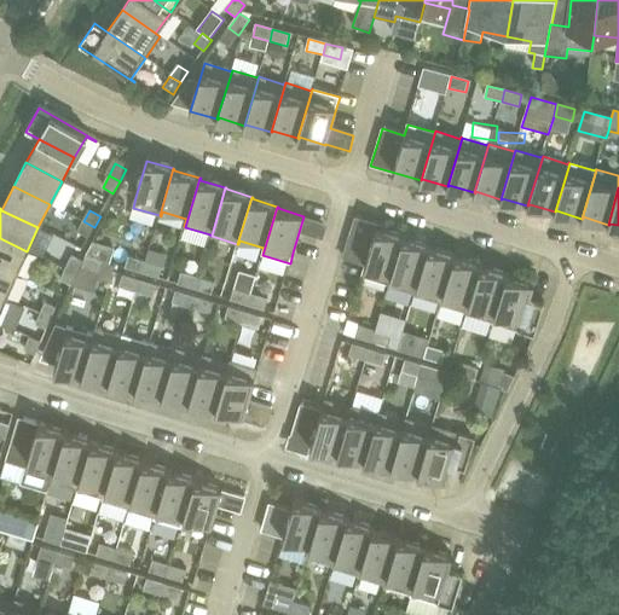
[(365,266),(362,277),(388,284),(388,286),(403,237),(376,228),(376,226),(354,220),(342,259),(365,266)]
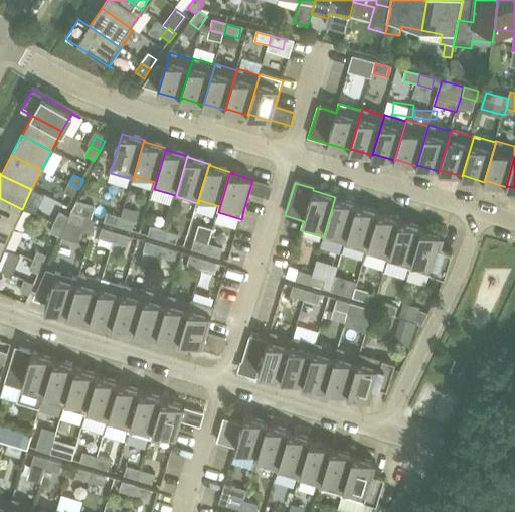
[(78,189),(69,184),(64,193),(73,198),(78,189)]
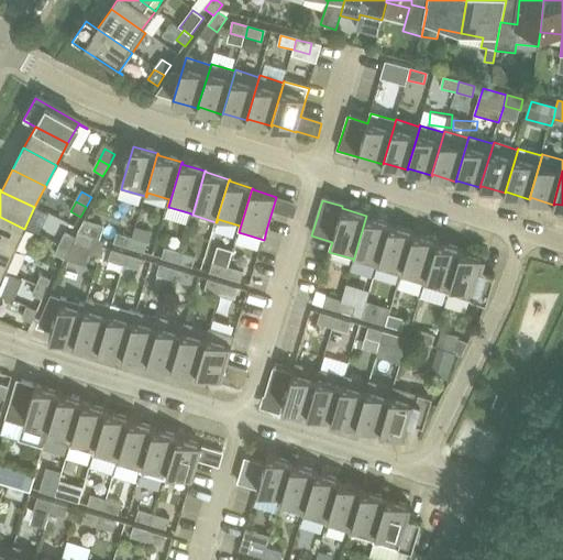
[(376,268),(377,270),(390,224),(367,218),(367,216),(366,216),(353,261),(376,267),(376,268)]
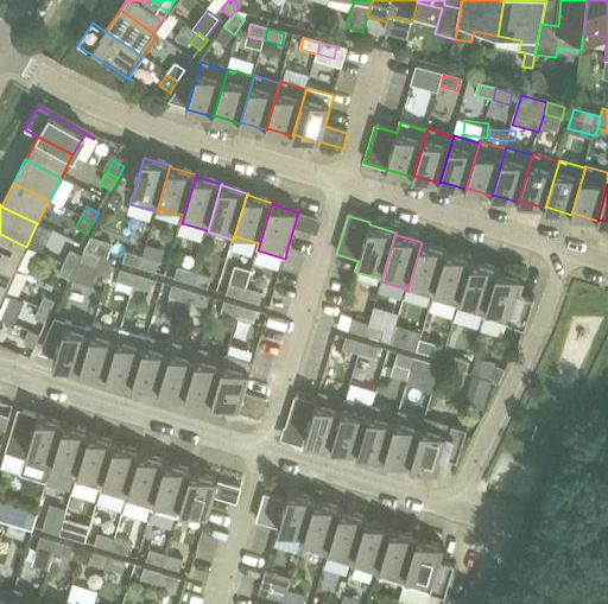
[(0,234),(0,262),(16,269),(26,247),(0,234)]
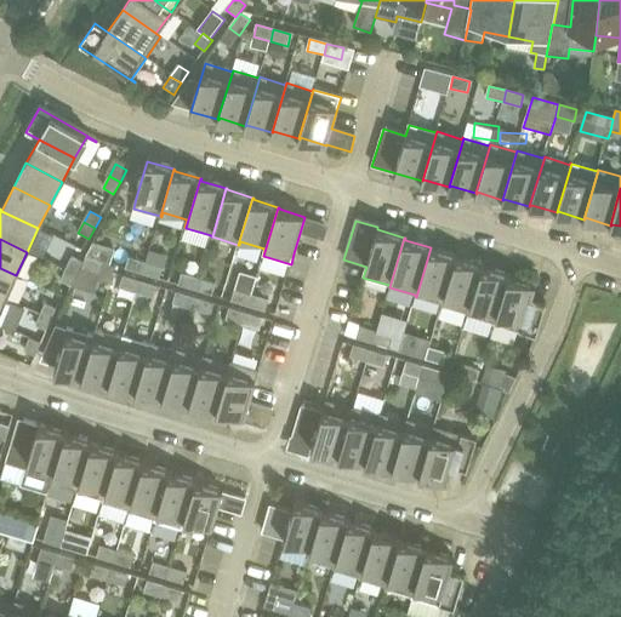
[(442,306),(456,257),(431,250),(432,247),(431,247),(416,297),(442,304),(440,306),(442,306)]
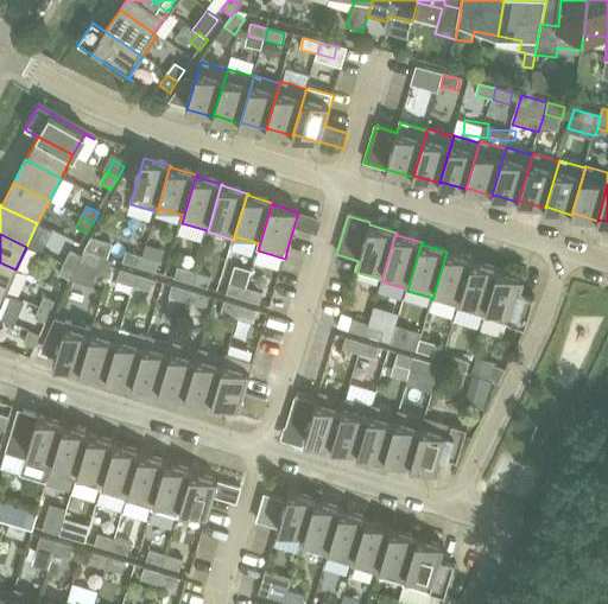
[(65,264),(76,268),(82,256),(70,252),(65,264)]
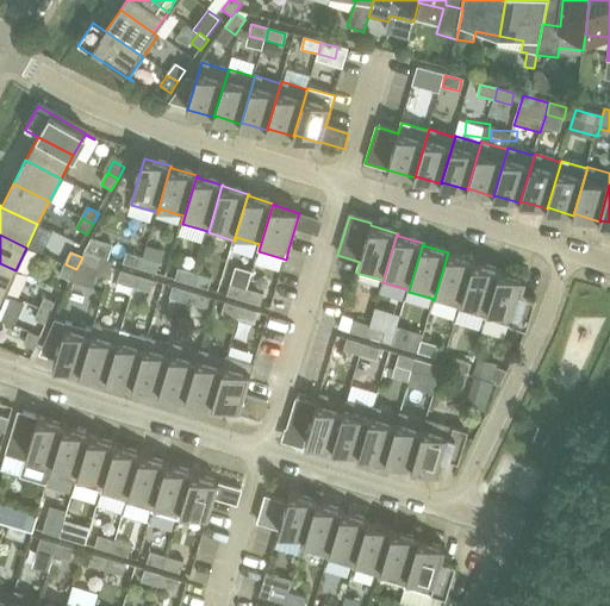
[(101,258),(85,252),(81,264),(98,269),(101,258)]
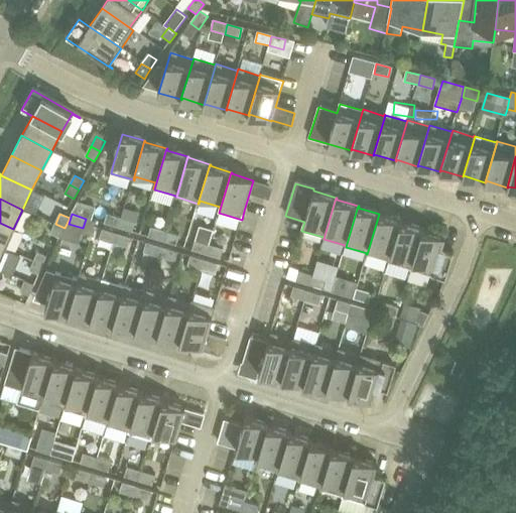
[(380,214),(379,214),(367,254),(388,261),(388,262),(389,262),(401,222),(380,215),(380,214)]
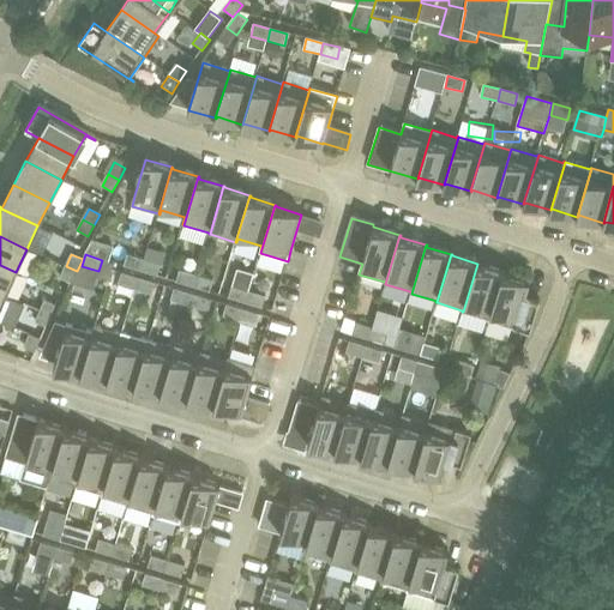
[(140,271),(144,260),(128,255),(125,266),(140,271)]
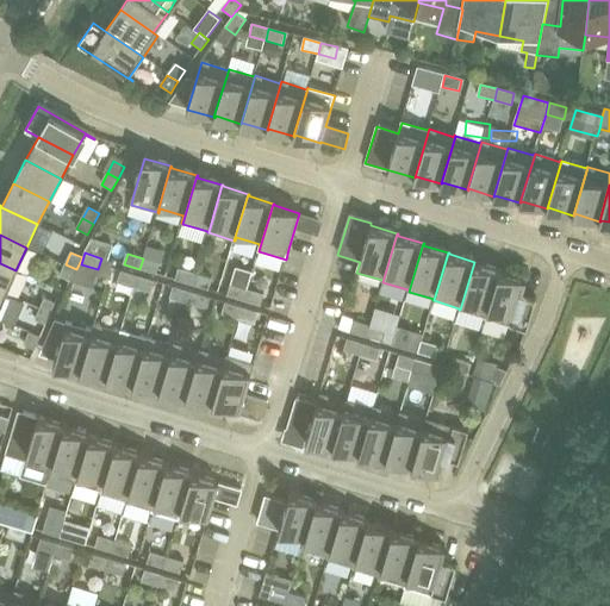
[(160,263),(143,258),(139,269),(156,275),(160,263)]
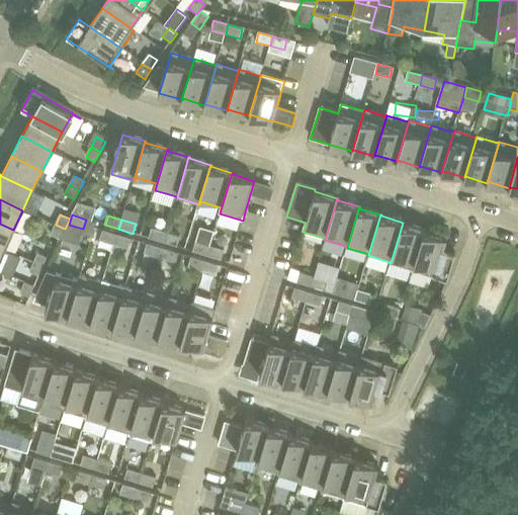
[(404,223),(403,223),(391,263),(412,270),(411,271),(412,271),(424,230),(403,224),(404,223)]
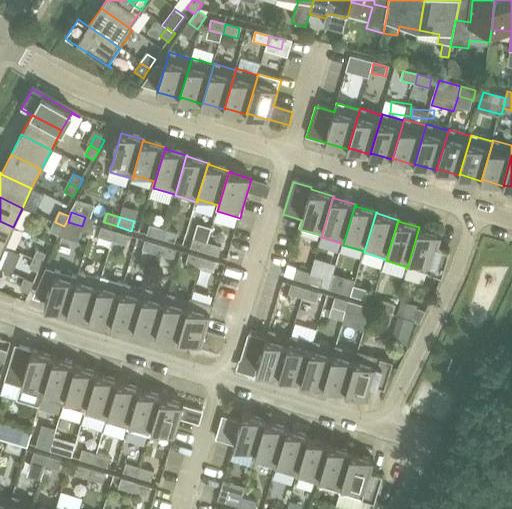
[(0,245),(4,247),(13,227),(0,221),(0,245)]
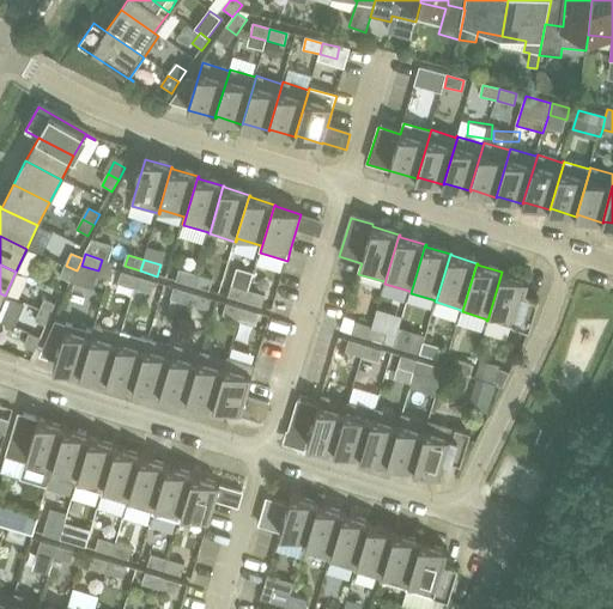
[(71,282),(77,270),(66,266),(60,278),(71,282)]
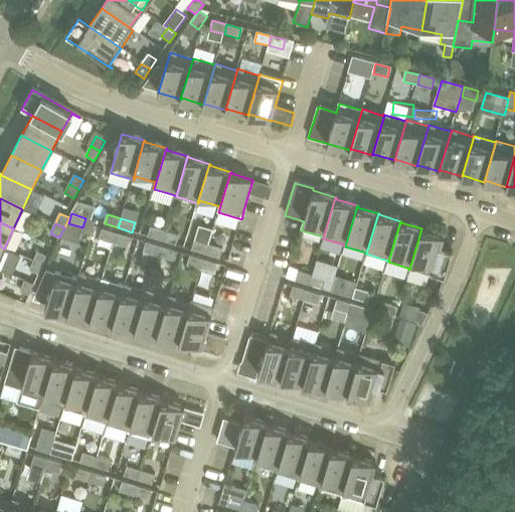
[(148,237),(162,241),(165,231),(151,227),(148,237)]
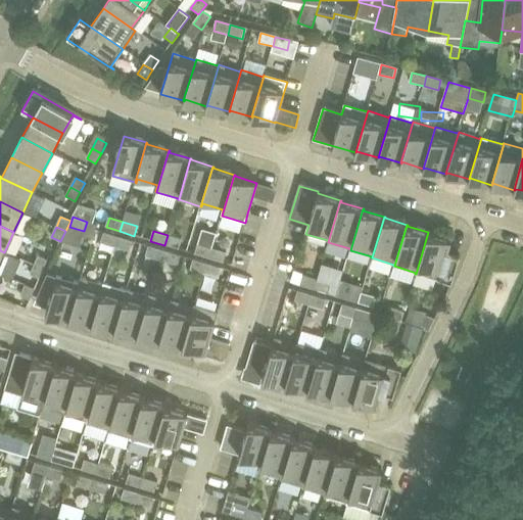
[(429,233),(428,232),(416,274),(452,285),(460,256),(447,252),(452,241),(429,234),(429,233)]
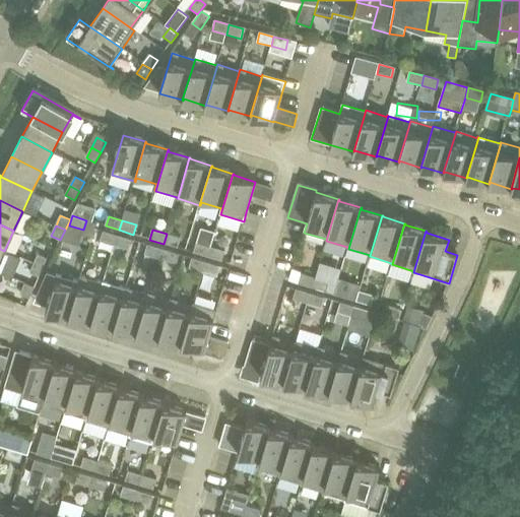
[(115,246),(118,236),(104,232),(101,242),(115,246)]
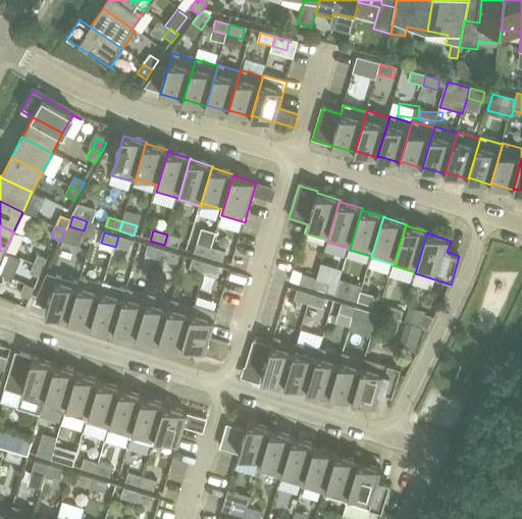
[(181,239),(167,235),(164,245),(178,249),(181,239)]
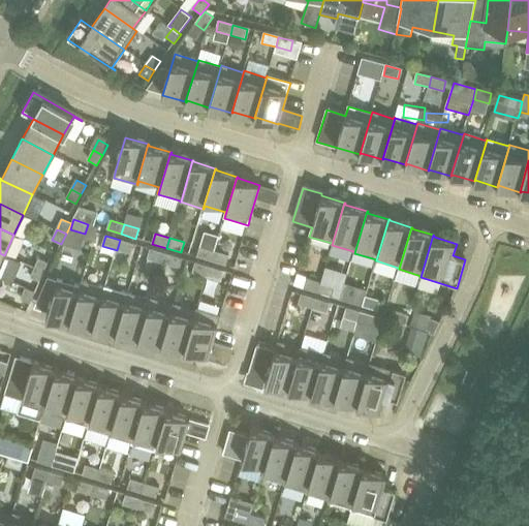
[(134,244),(120,240),(117,250),(131,254),(134,244)]
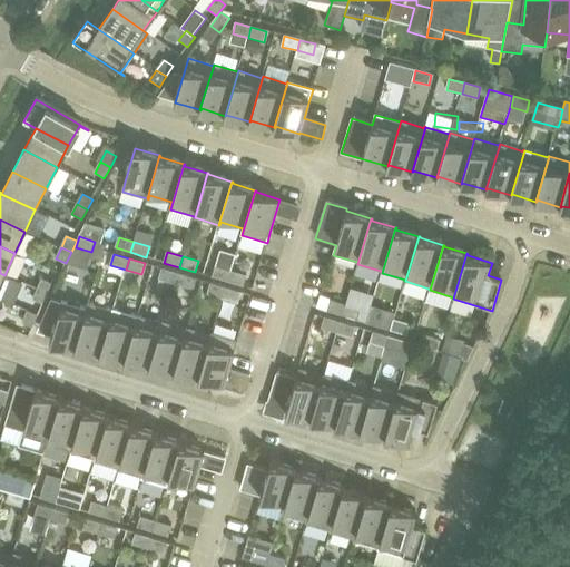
[(228,282),(232,271),(216,266),(213,277),(228,282)]
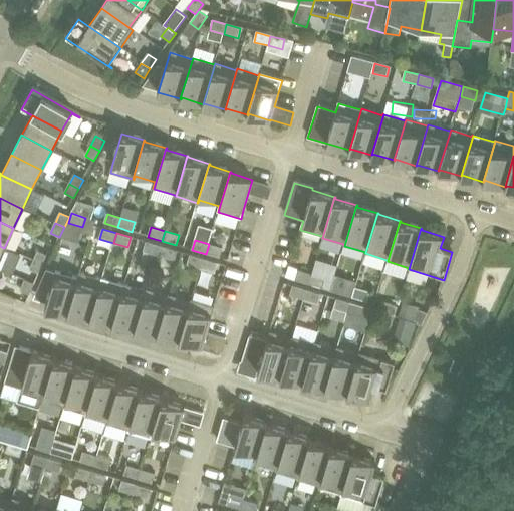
[(144,252),(157,256),(160,247),(146,242),(144,252)]
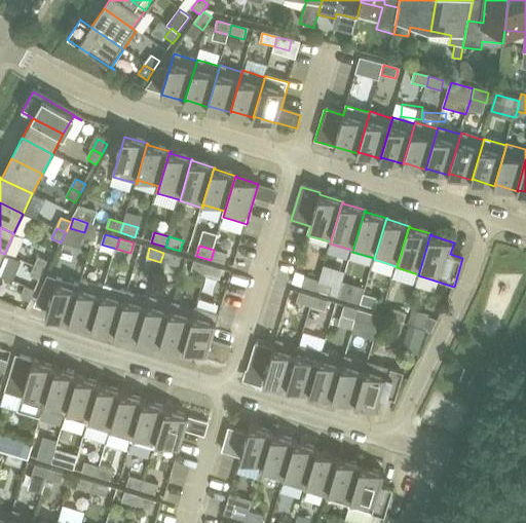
[(214,250),(211,260),(225,264),(228,255),(214,250)]
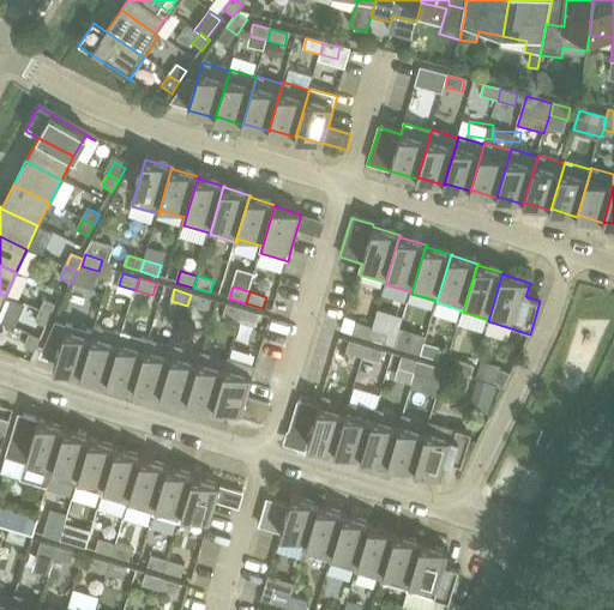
[(208,300),(191,295),(187,306),(204,310),(208,300)]
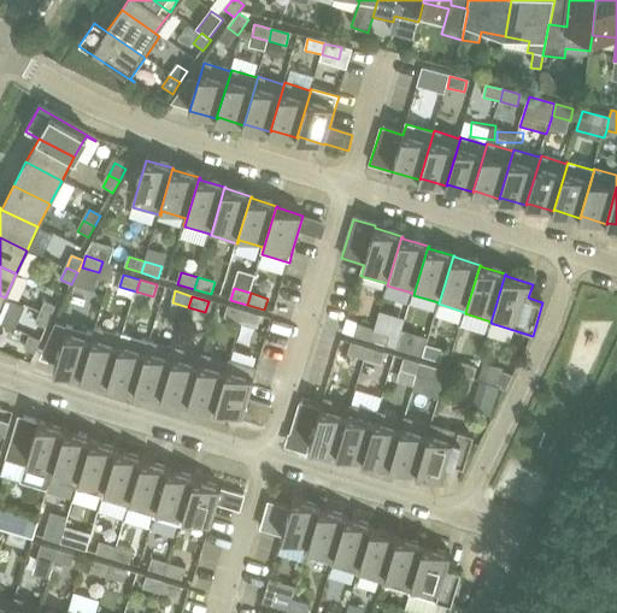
[(45,301),(40,313),(52,318),(57,306),(45,301)]
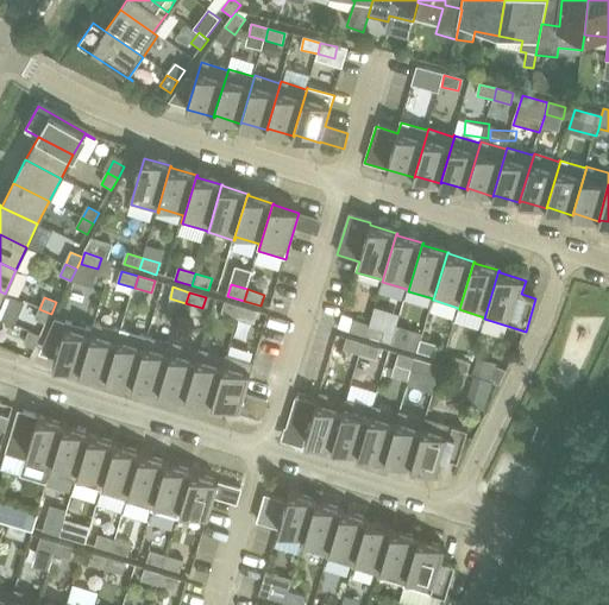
[(238,319),(242,308),(225,303),(221,314),(238,319)]
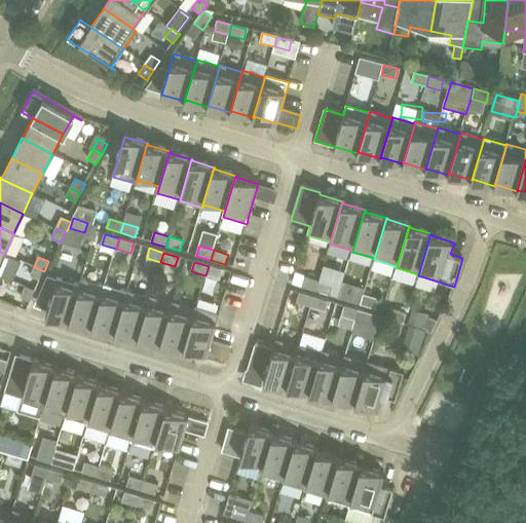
[(223,270),(209,266),(205,275),(220,281),(223,270)]
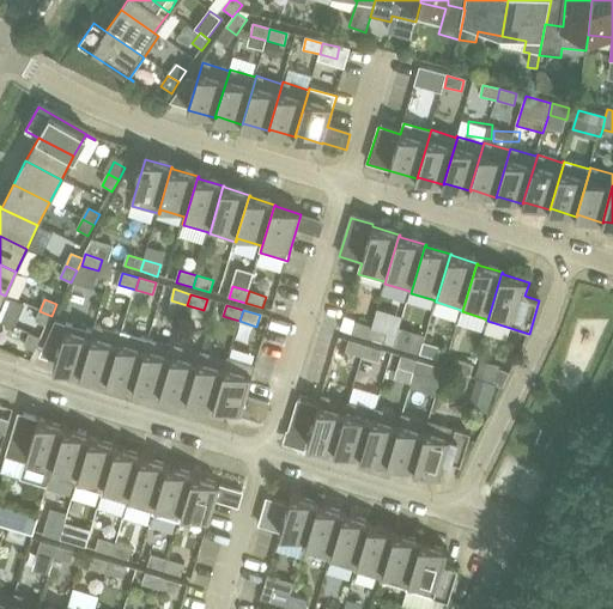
[(52,316),(40,311),(35,322),(47,327),(52,316)]
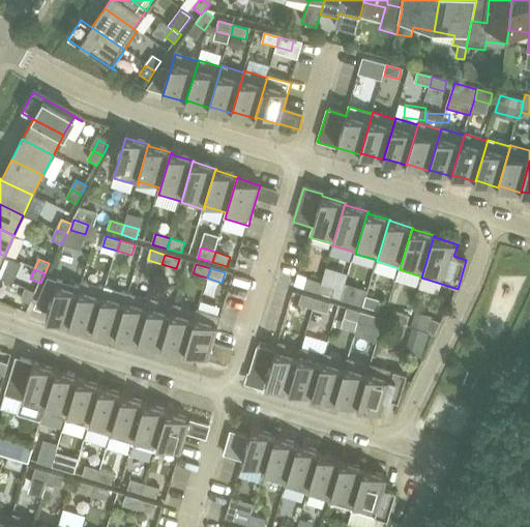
[(303,290),(318,294),(321,284),(306,280),(303,290)]
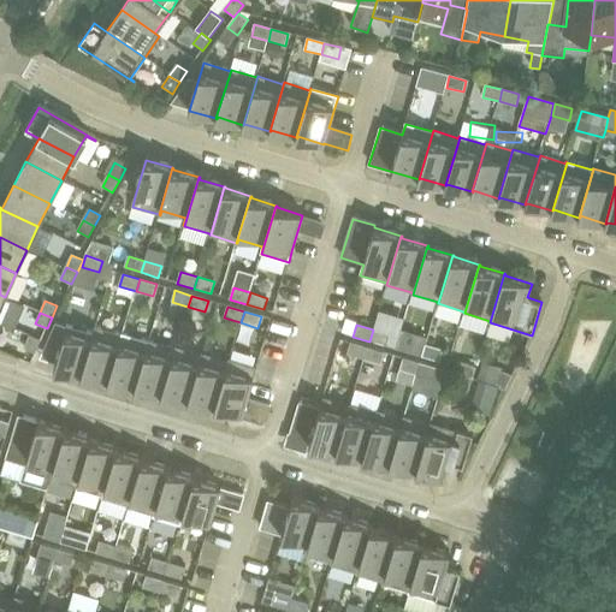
[(54,369),(82,376),(96,328),(95,327),(93,334),(67,327),(65,332),(54,369)]
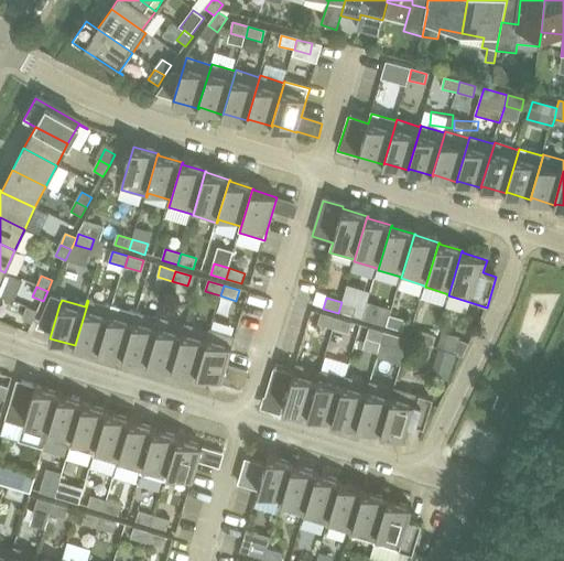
[(111,308),(88,301),(75,345),(75,346),(76,344),(99,352),(112,306),(111,306),(111,308)]
